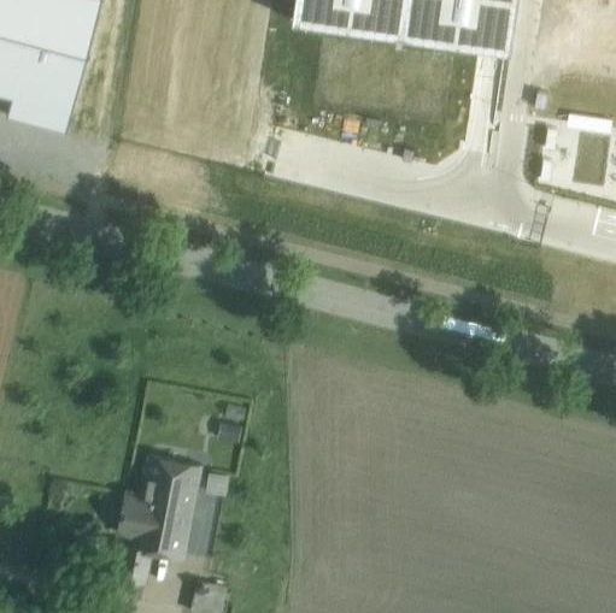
[(100,0),(0,0),(0,96),(10,100),(5,118),(65,134),(100,0)]
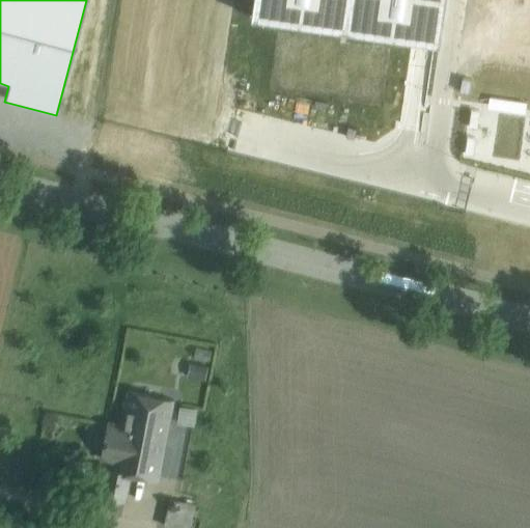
[(172,404),(127,394),(119,432),(144,436),(143,444),(151,445),(150,448),(163,451),(172,404)]
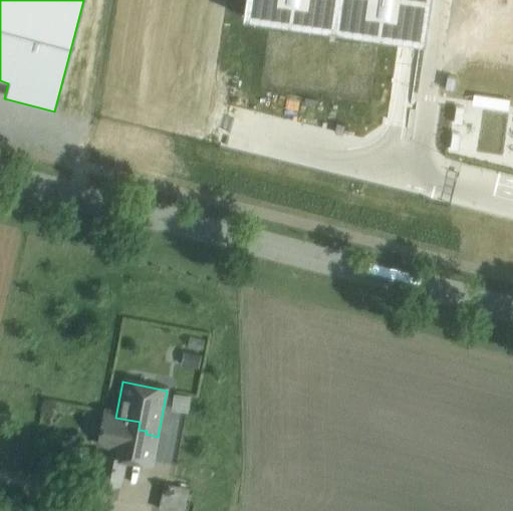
[(180,432),(188,398),(170,394),(162,428),(180,432)]
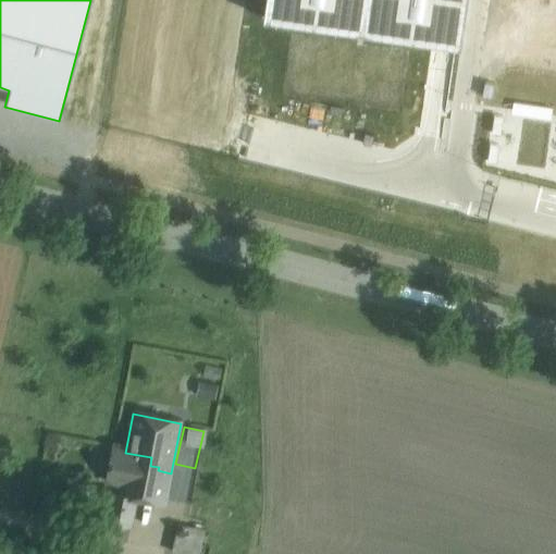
[(151,457),(125,453),(116,495),(116,497),(135,501),(164,506),(171,474),(158,470),(159,467),(150,466),(151,457)]
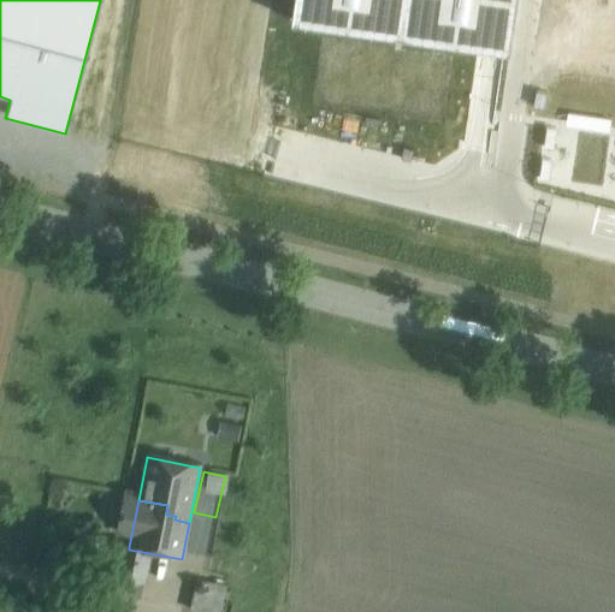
[(149,553),(129,550),(129,547),(122,546),(116,580),(143,584),(149,553)]
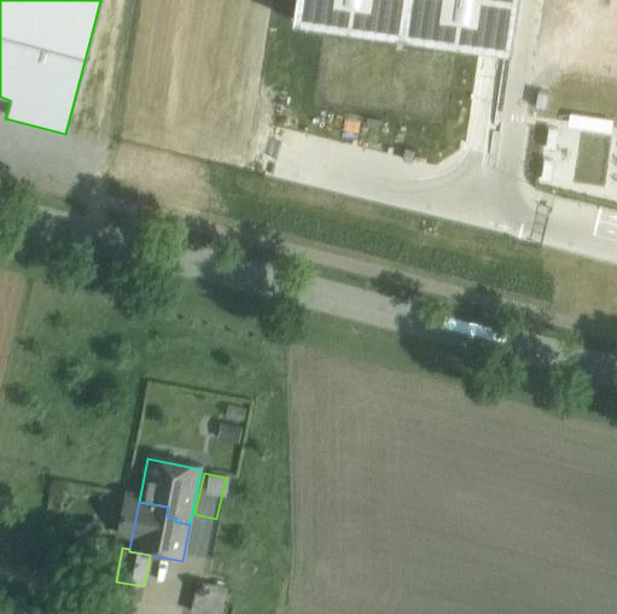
[(226,591),(197,585),(193,601),(222,607),(226,591)]
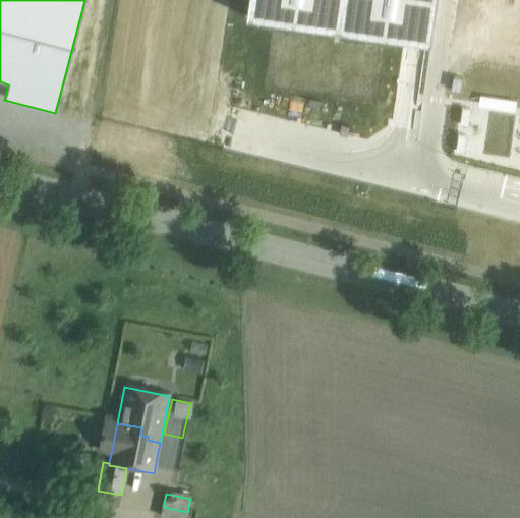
[(185,517),(187,512),(163,507),(161,517),(185,517)]
